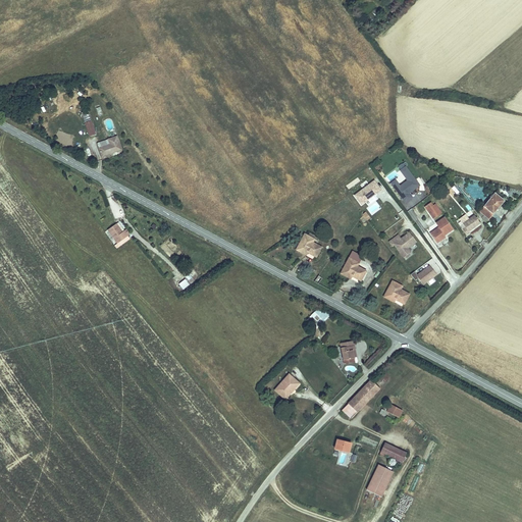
[(89,112),(82,114),(89,137),(96,135),(89,112)]
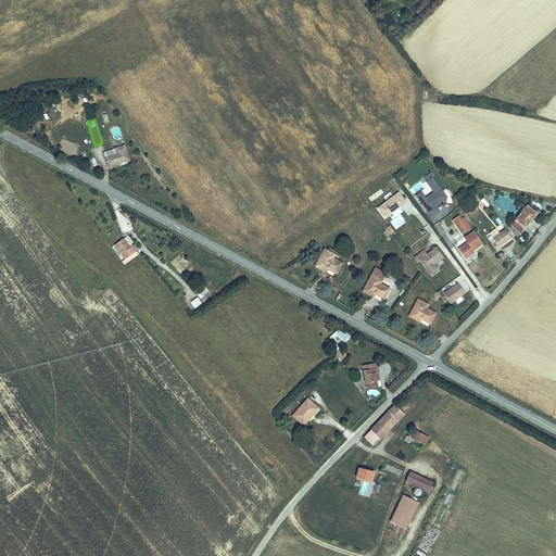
[(115,152),(104,155),(108,165),(128,158),(124,143),(114,147),(115,152)]
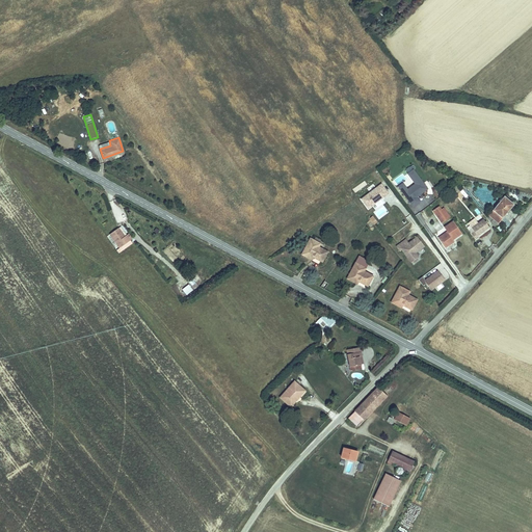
[(414,169),(407,174),(415,184),(407,189),(403,183),(398,187),(413,207),(420,202),(417,197),(428,189),(414,169)]
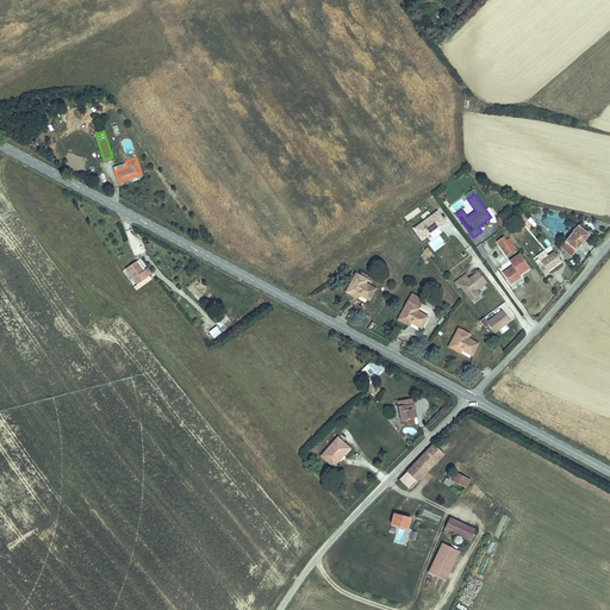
[(418,209),(404,217),(406,221),(421,212),(418,209)]
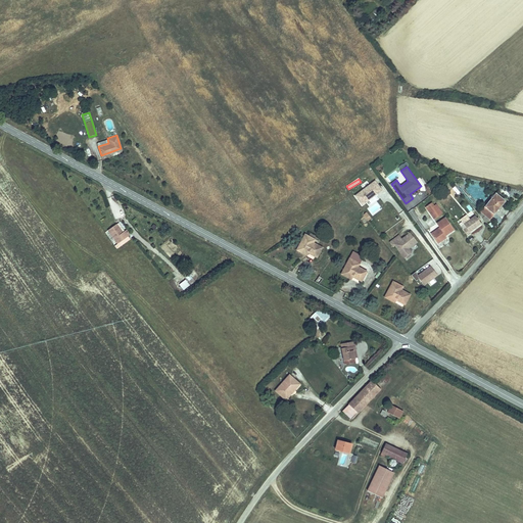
[(375,182),(355,196),(363,205),(382,191),(375,182)]
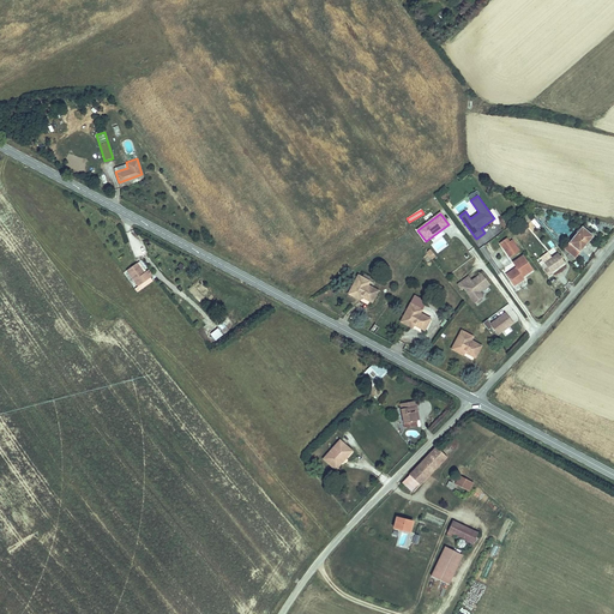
[(488,229),(494,236),(501,232),(495,223),(488,229)]
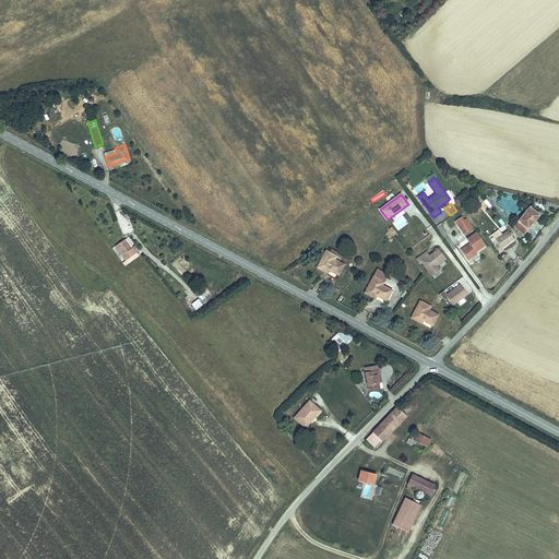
[(540,218),(532,210),(516,227),(525,236),(540,218)]
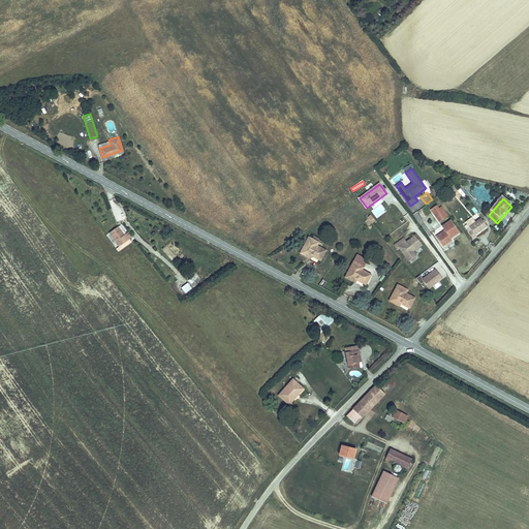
[(373,212),(377,218),(385,212),(381,206),(373,212)]
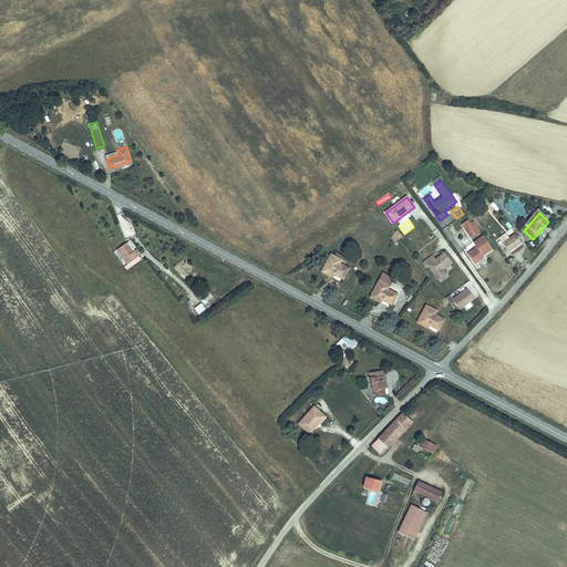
[(474,222),(465,228),(472,237),(481,230),(474,222)]
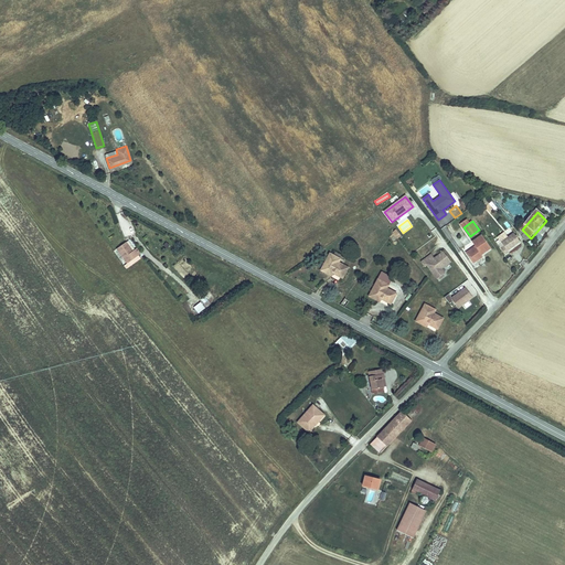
[(396,228),(392,232),(397,238),(401,235),(396,228)]
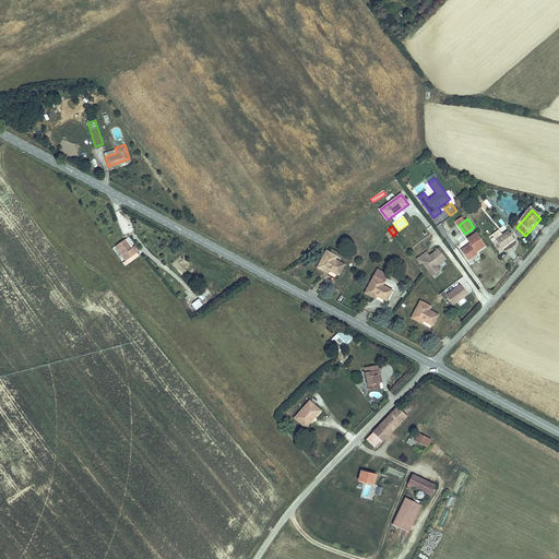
[(496,238),(494,240),(502,252),(506,250),(504,249),(516,240),(510,232),(498,240),(496,238)]
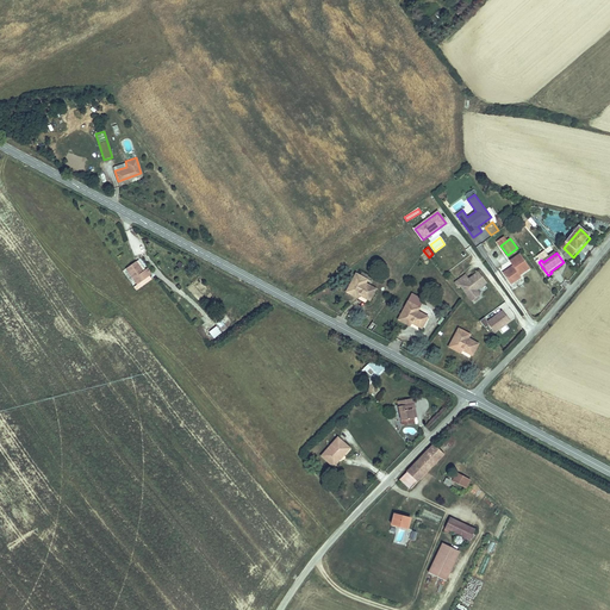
[(517,268),(506,275),(514,285),(523,278),(521,275),(530,268),(521,254),(511,260),(515,266),(517,268)]
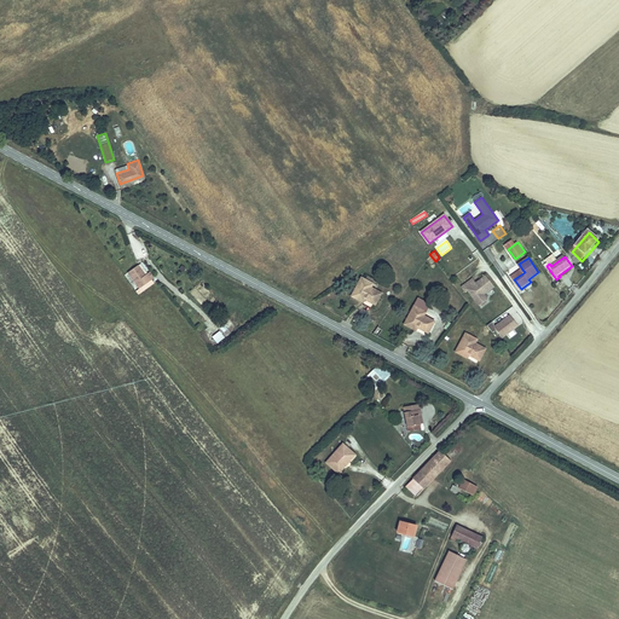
[(139,268),(131,273),(142,289),(156,279),(151,275),(145,278),(139,268)]
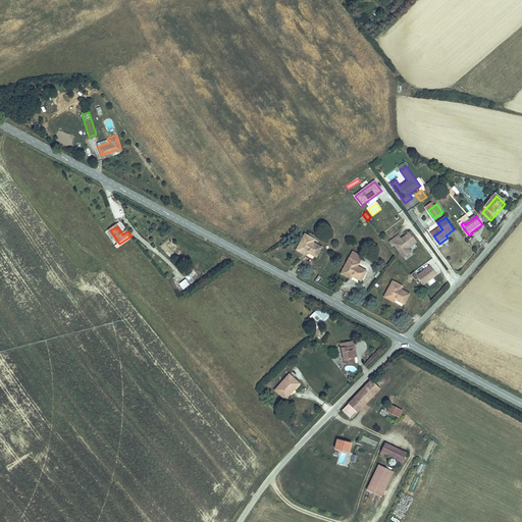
[(397,238),(389,243),(393,247),(395,245),(404,257),(411,252),(408,248),(416,242),(410,233),(402,240),(399,241),(397,238)]
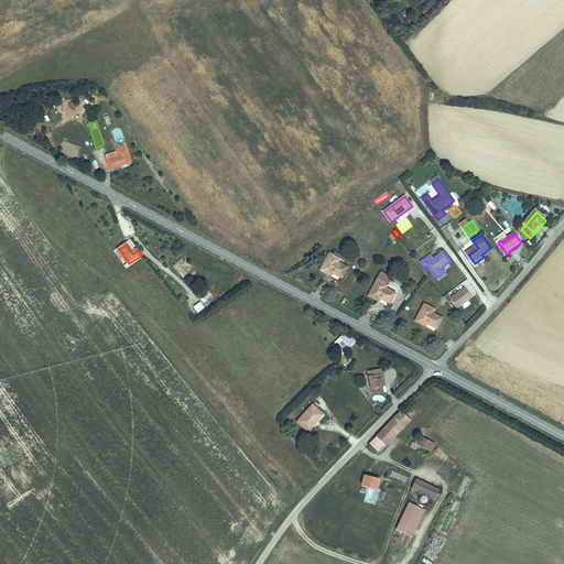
[(320,270),(329,275),(331,275),(331,273),(342,278),(346,269),(336,263),(337,260),(328,256),(320,270)]
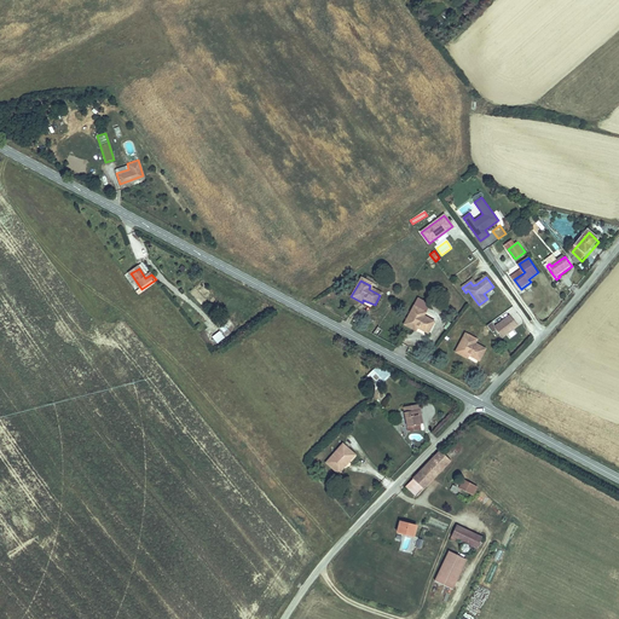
[(405,325),(416,331),(417,328),(427,333),(433,322),(422,317),(424,313),(414,308),(405,325)]
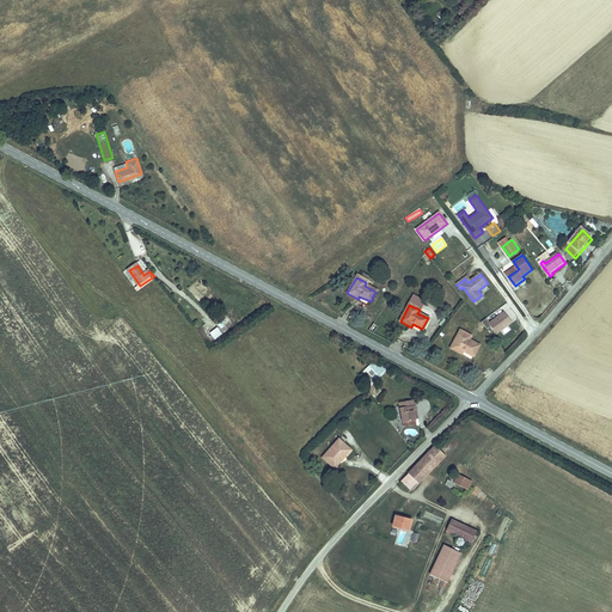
[(485,319),(482,322),(487,329),(490,325),(496,335),(512,323),(503,312),(489,323),(485,319)]
